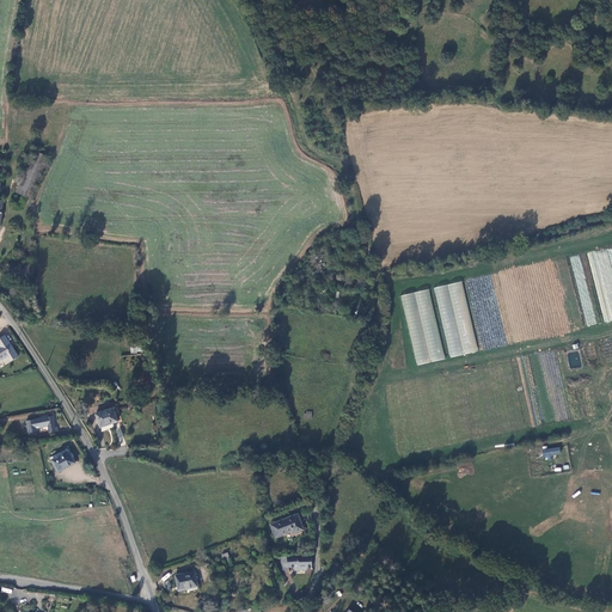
[(611,248),(588,252),(594,283),(604,281),(605,286),(611,283),(611,248)]
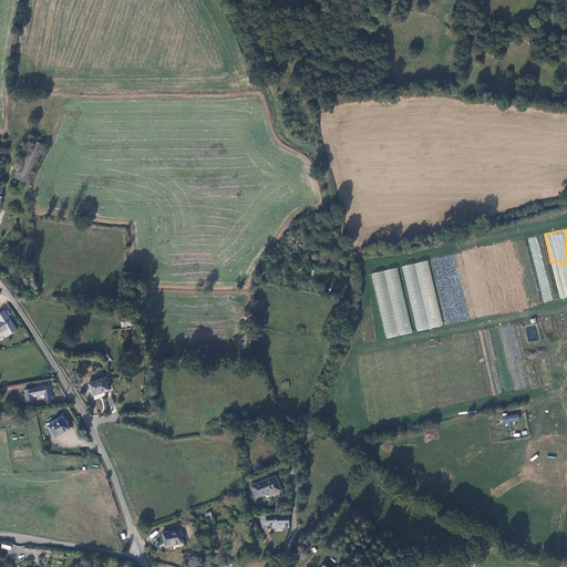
[(295,240),(289,236),(286,241),(291,246),(295,240)]
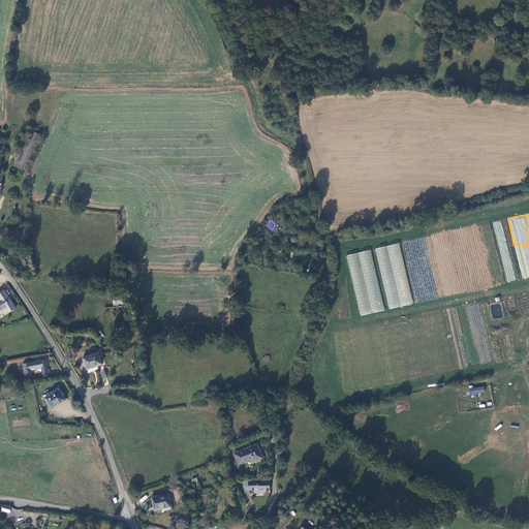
[(30,230),(17,228),(14,247),(27,249),(30,230)]
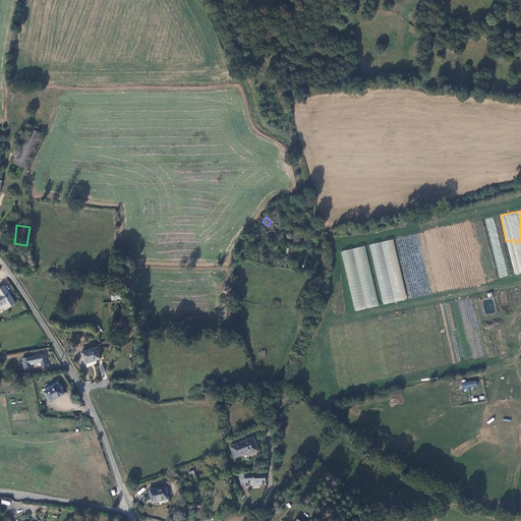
[(395,239),(370,244),(382,304),(406,299),(395,239)]
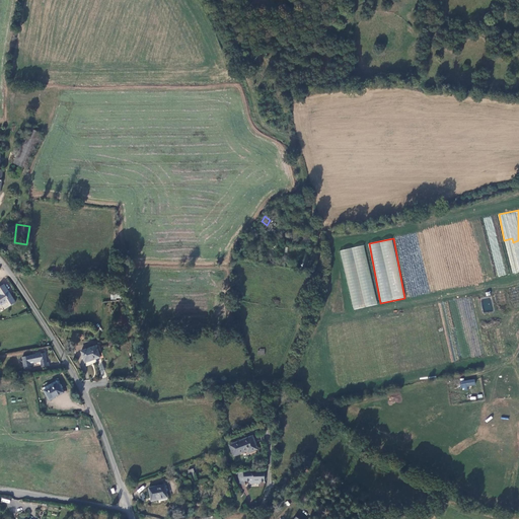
[(342,249),(352,309),(375,305),(366,245),(342,249)]
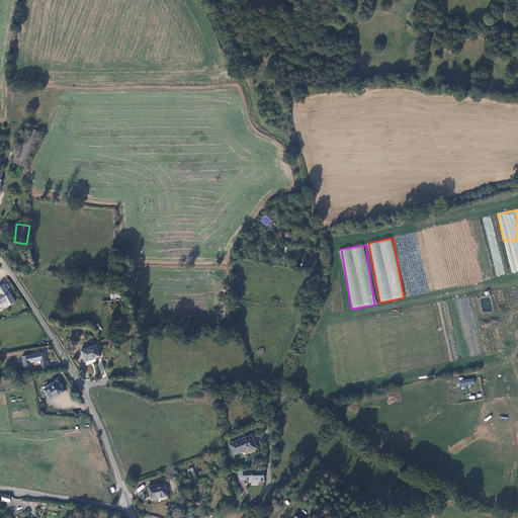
[(511,272),(517,271),(517,251),(517,252),(517,253),(517,255),(508,257),(511,272)]
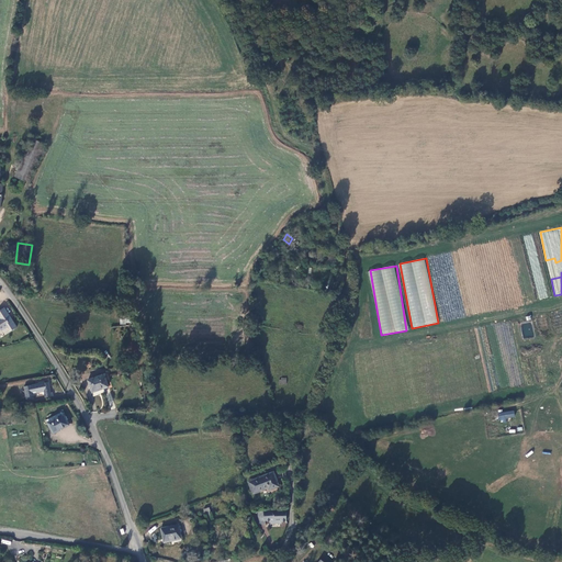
[(0,328),(1,330),(8,325),(11,330),(17,327),(8,313),(0,317),(0,328)]
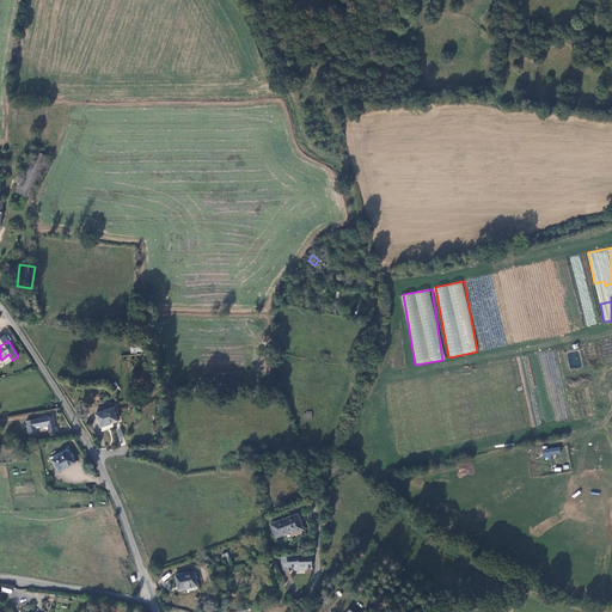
[(118,422),(114,409),(96,415),(101,428),(118,422)]
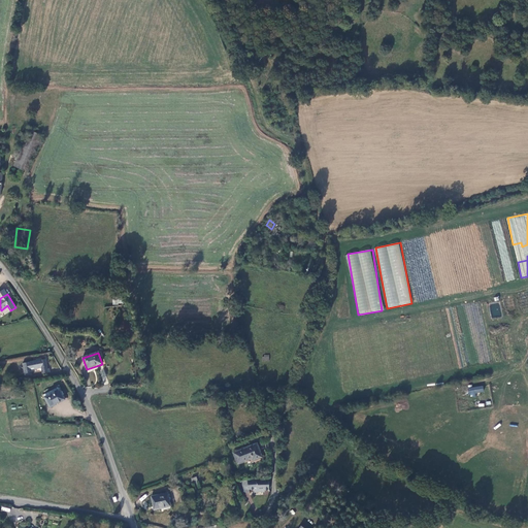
[(35,359),(36,361),(23,363),(24,373),(32,372),(32,369),(41,368),(42,373),(51,372),(51,368),(47,368),(46,360),(41,360),(40,358),(35,359)]
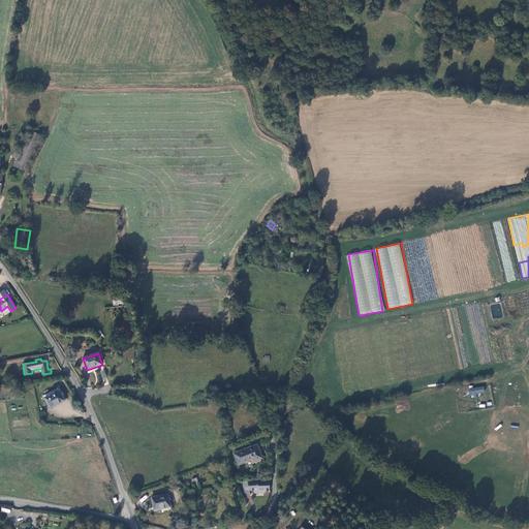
[(24,374),(26,381),(33,380),(32,373),(24,374)]
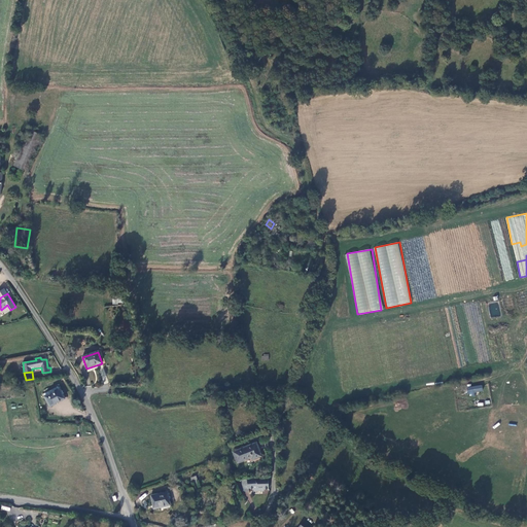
[(466,387),(467,394),(483,391),(482,384),(471,386),(471,384),(466,384),(467,387),(466,387)]
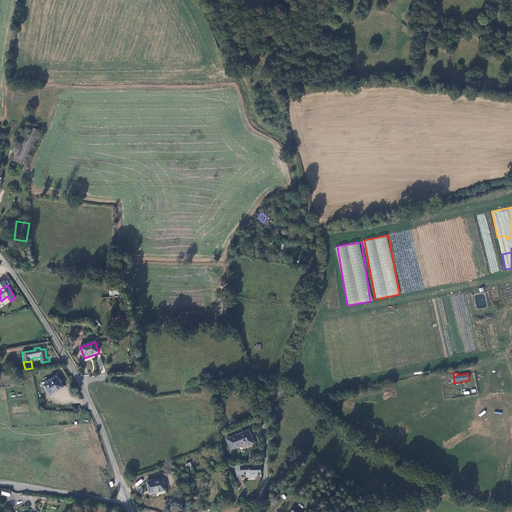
[(63,387),(57,378),(43,386),(49,395),(63,387)]
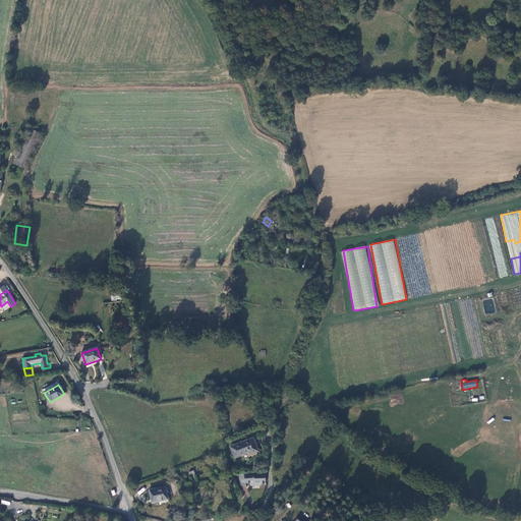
[(253,437),(229,446),(234,459),(248,453),(250,456),(259,452),(253,437)]
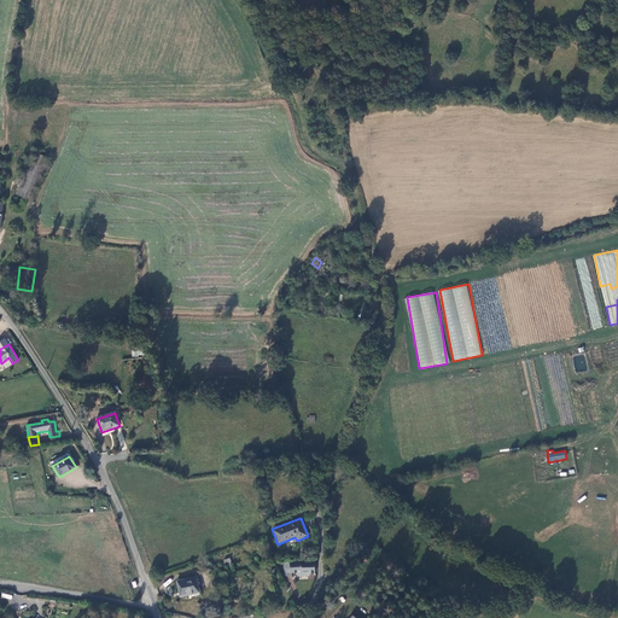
[(315,575),(315,561),(299,561),(299,560),(283,563),(284,577),(292,577),(292,573),(297,573),(297,576),(299,577),(308,577),(308,575),(310,575),(315,575)]
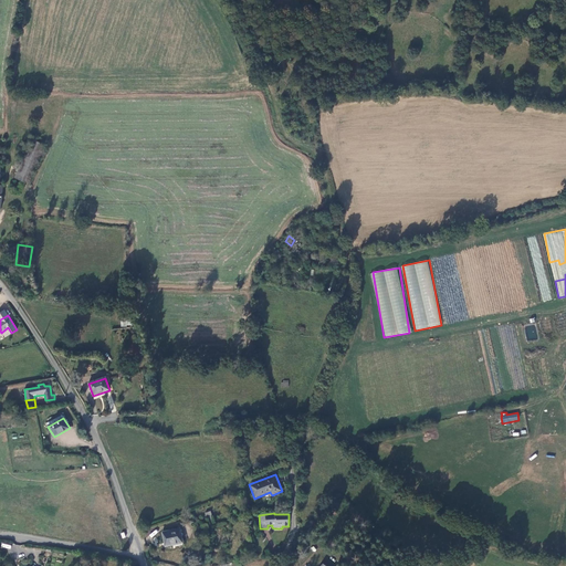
[(168,543),(168,546),(177,544),(177,545),(184,544),(180,527),(161,532),(164,544),(168,543)]
